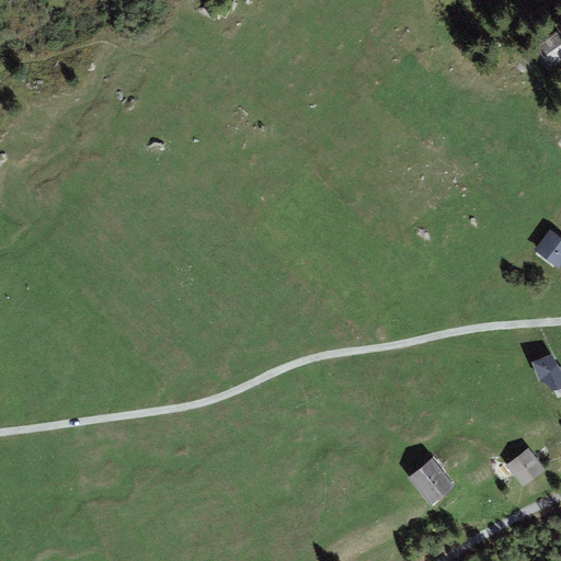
[(537,45),(550,66),(560,58),(560,32),(559,30),(537,45)]
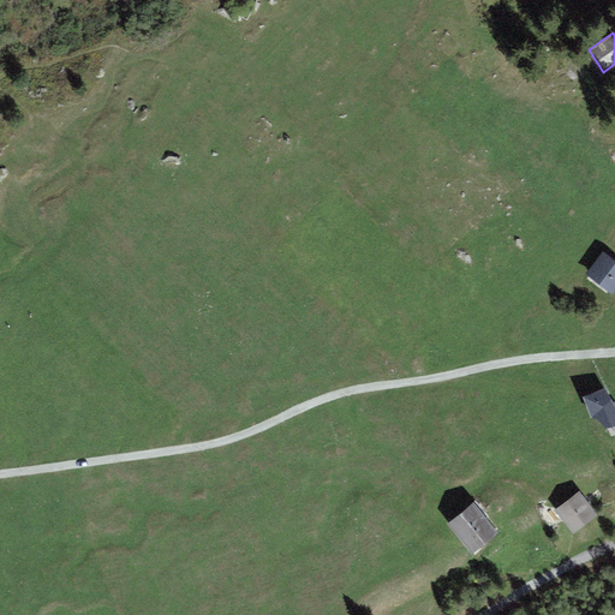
[(614,288),(614,262),(603,255),(589,275),(614,292),(614,288)]
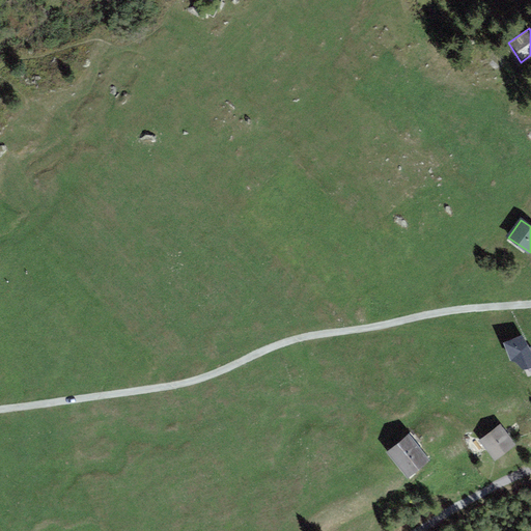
[(530,368),(530,351),(523,338),(507,342),(511,361),(516,362),(525,369),(530,368)]
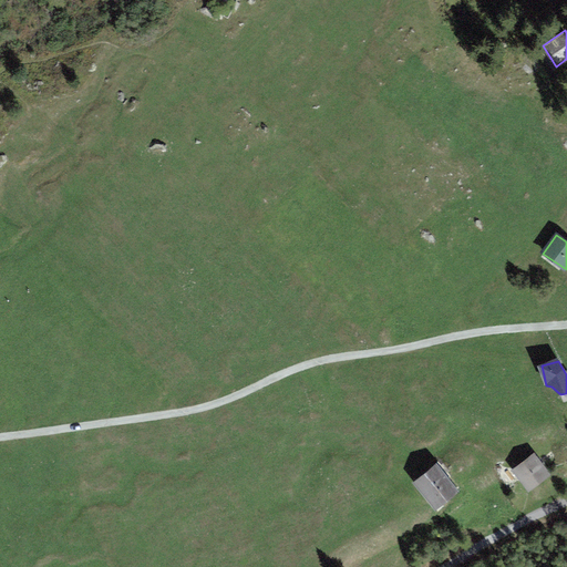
[(549,474),(534,452),(512,467),(528,490),(549,474)]
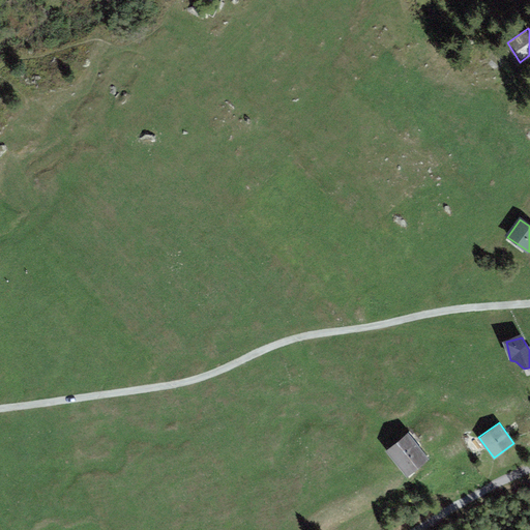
[(429,455),(409,432),(388,448),(408,473),(429,455)]
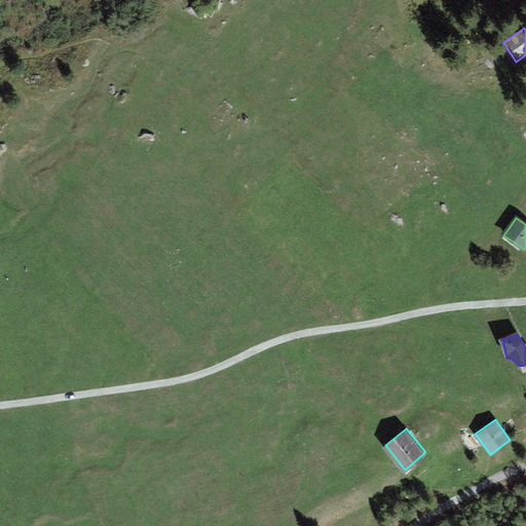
All buildings are outlined.
